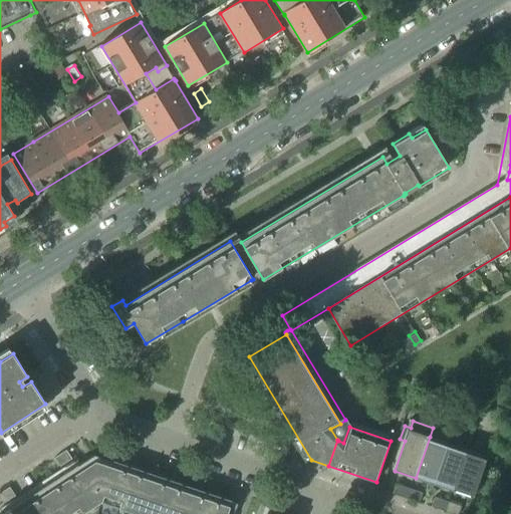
[(416,478),(434,485),(448,444),(430,437),(416,478)]
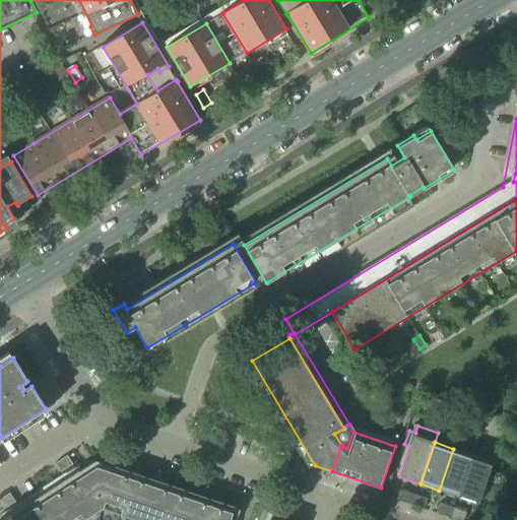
[(439,491),(459,498),(473,456),(453,449),(439,491)]
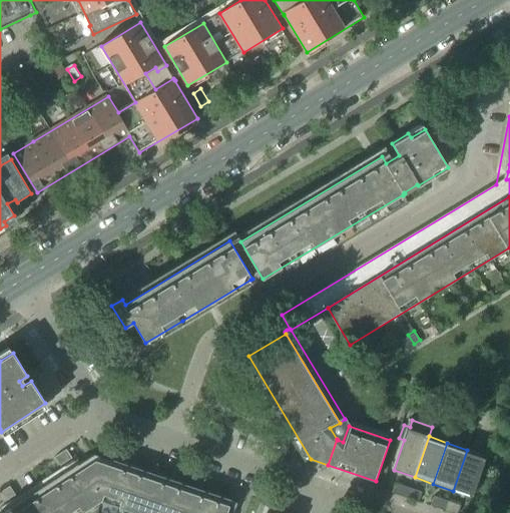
[(68,450),(63,453),(56,458),(62,466),(74,459),(68,450)]
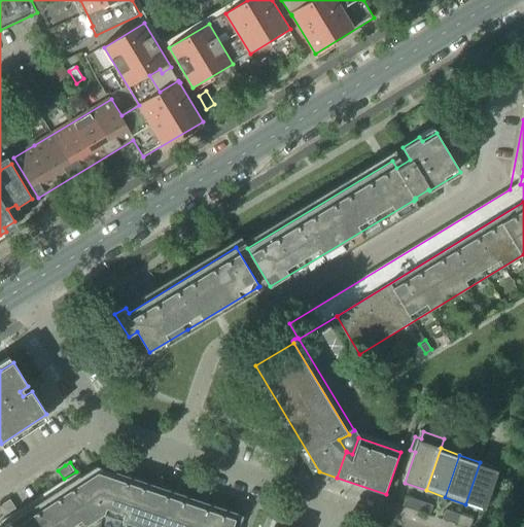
[(480,462),(465,504),(486,511),(500,468),(480,462)]
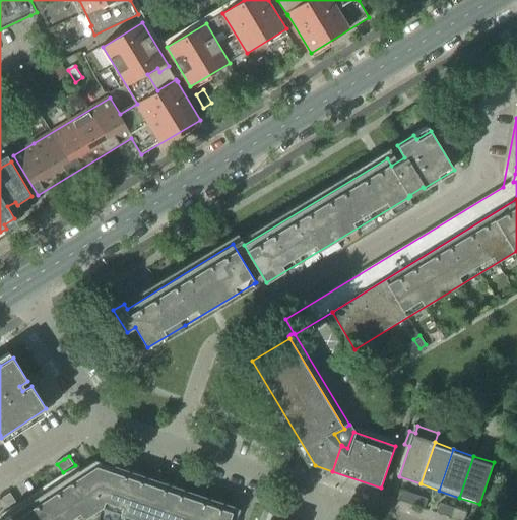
[(116,466),(114,472),(102,510),(103,509),(122,515),(136,473),(116,466)]
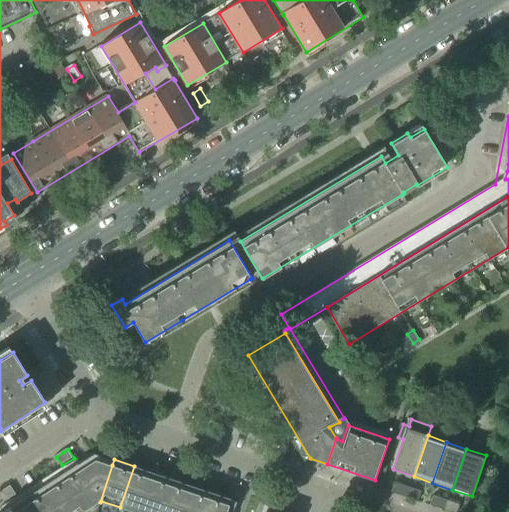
[(84,511),(100,502),(112,465),(96,460),(82,469),(79,464),(4,511),(71,511),(80,506),(83,511),(84,511)]
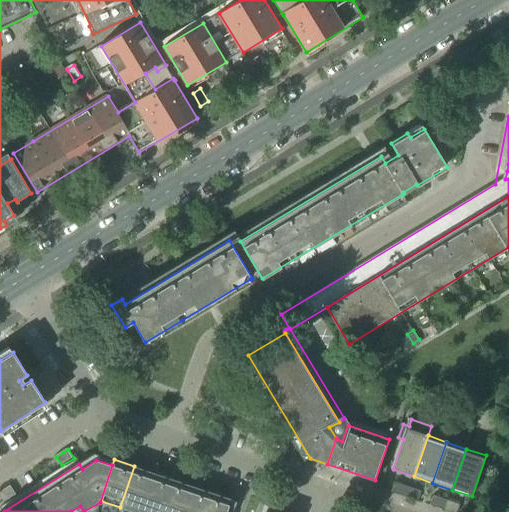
[(140,511),(153,473),(134,466),(120,507),(134,511),(140,511)]
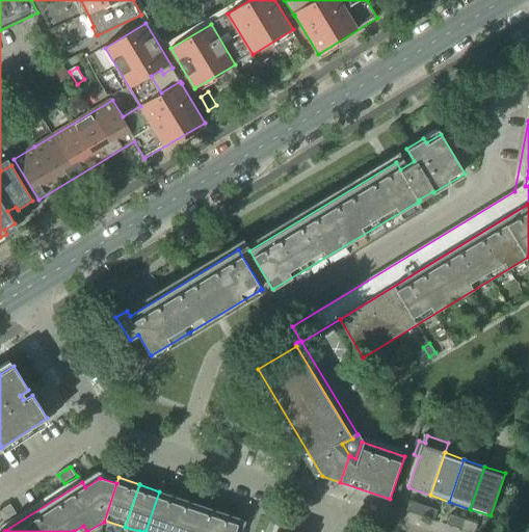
[(168,531),(180,498),(159,491),(146,531),(168,531)]
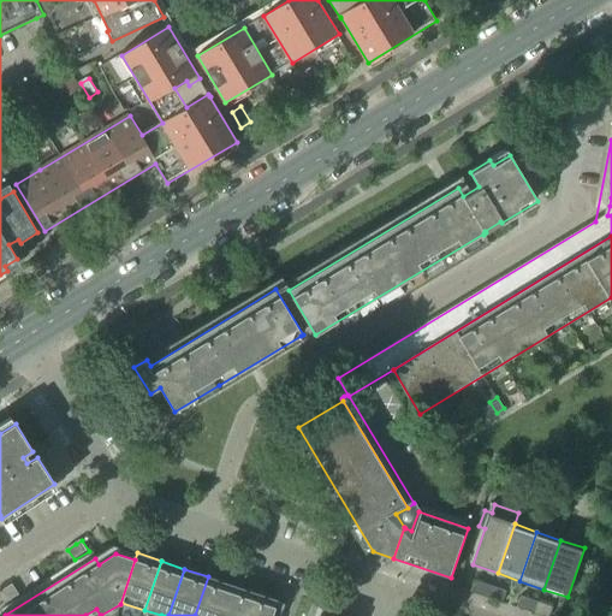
[(220,615),(232,585),(208,576),(195,615),(220,615)]
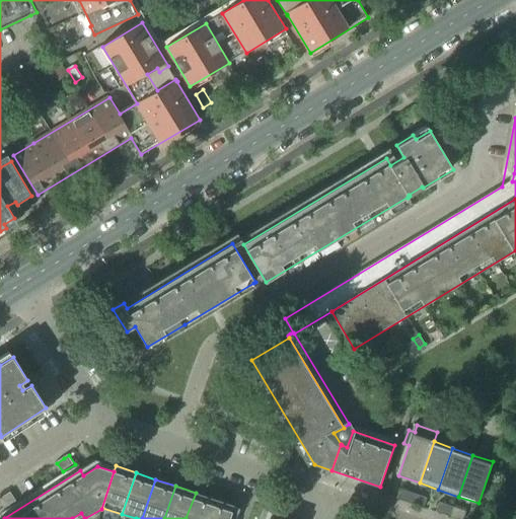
[(398,499),(413,504),(416,494),(402,489),(398,499)]
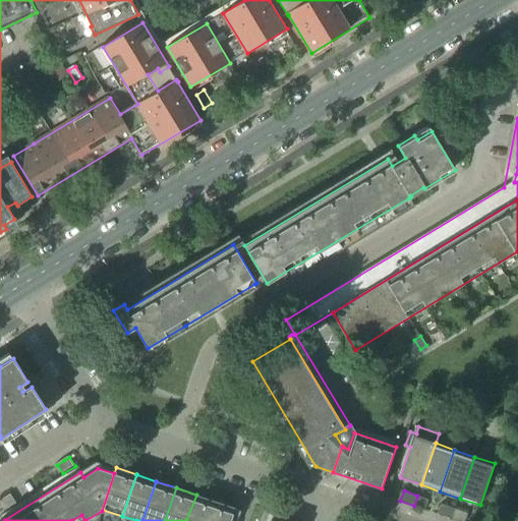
[(0,502),(0,503),(6,511),(17,503),(12,495),(0,502)]
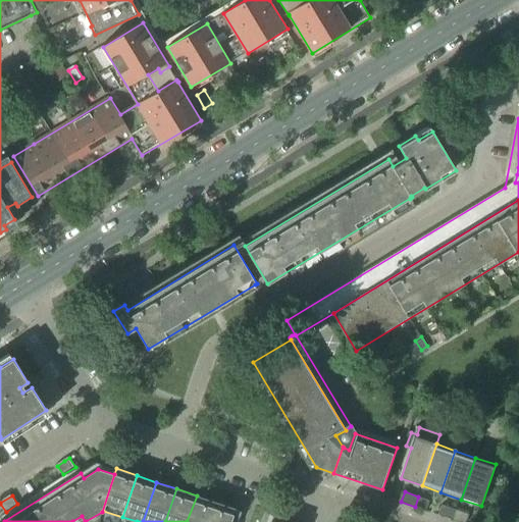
[(208,521),(215,502),(197,496),(187,521),(208,521)]
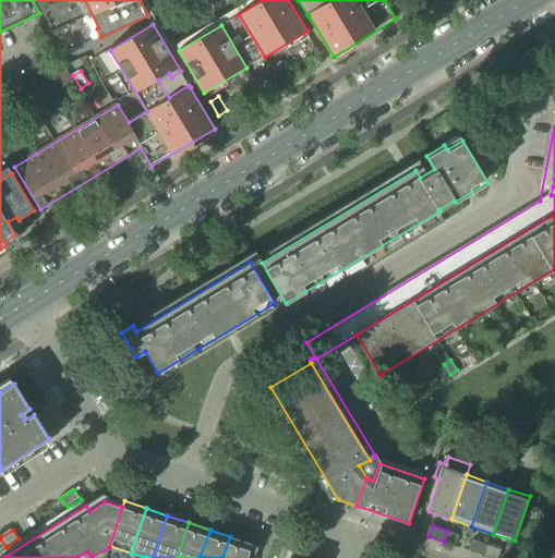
[(447,531),(444,542),(458,546),(461,535),(447,531)]
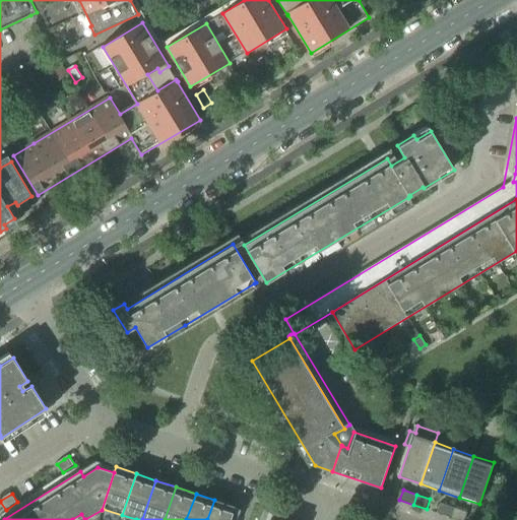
[(231,519),(236,507),(214,500),(207,519),(231,519)]
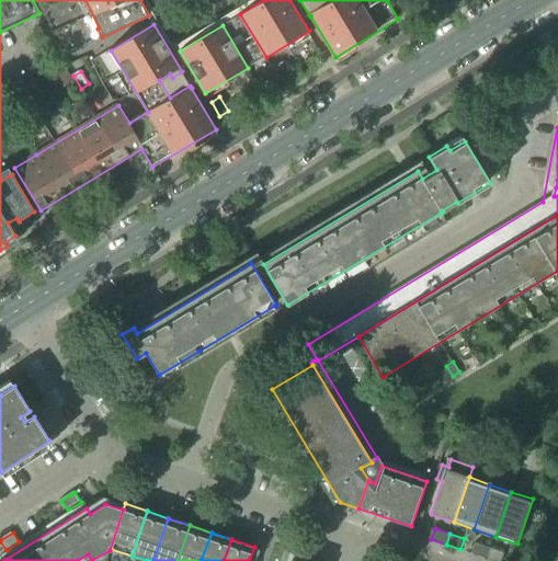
[(474,553),(488,559),(492,548),(477,544),(474,553)]
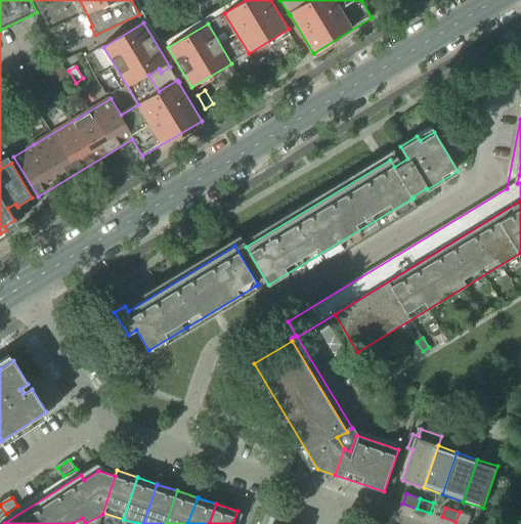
[(460,512),(456,522),(461,523),(470,523),(473,517),(460,512)]
